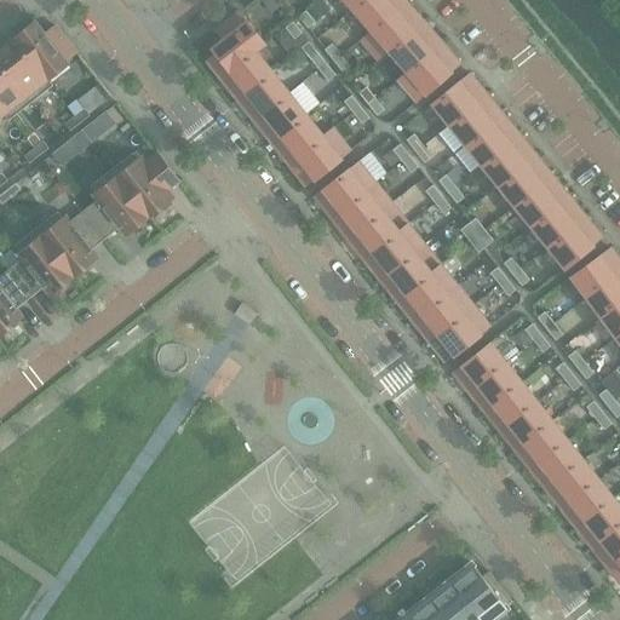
[(344,0),(354,10),(365,0),(344,0)]
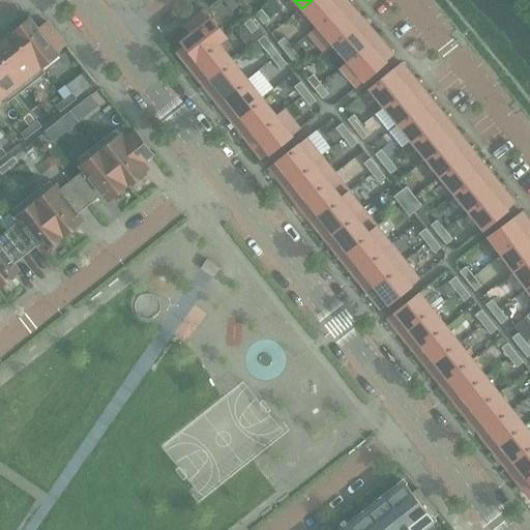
[(318,27),(347,1),(346,0),(312,0),(302,8),(318,27)]
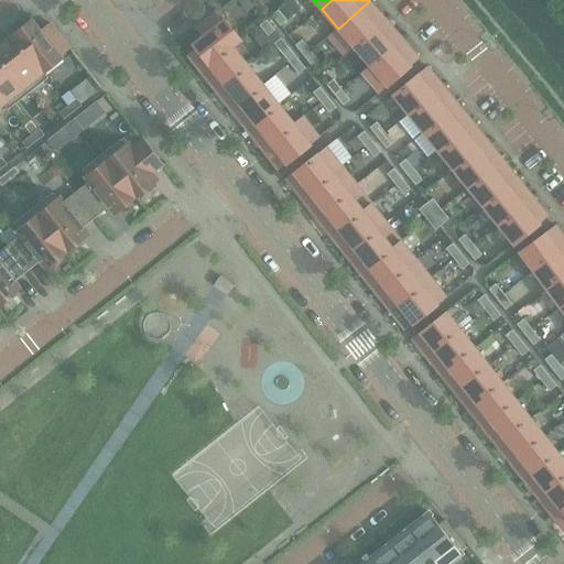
[(355,47),(386,21),(369,1),(338,29),(355,47)]
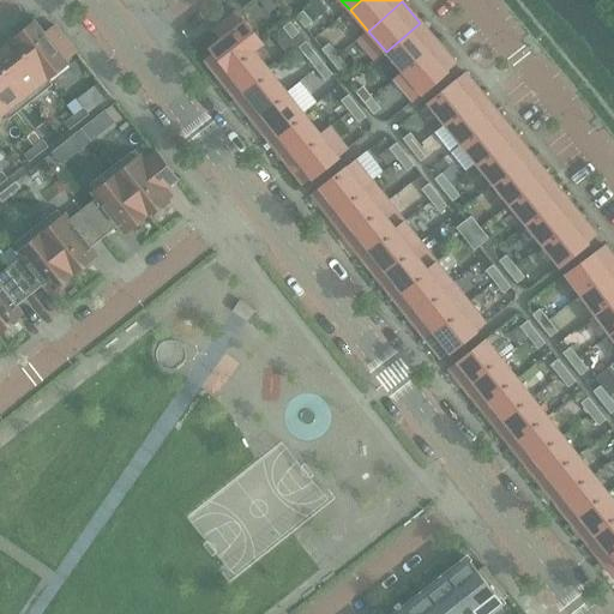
[(312,23),(302,11),(295,17),(305,29),(312,23)]
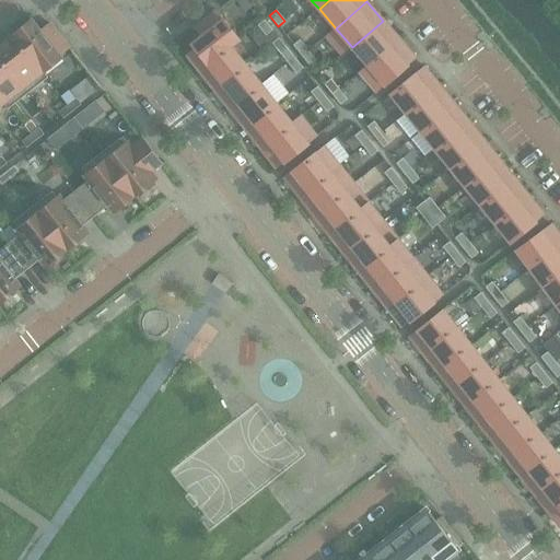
[(199,70),(238,38),(217,11),(195,28),(200,37),(191,44),(195,48),(187,55),(199,70)]
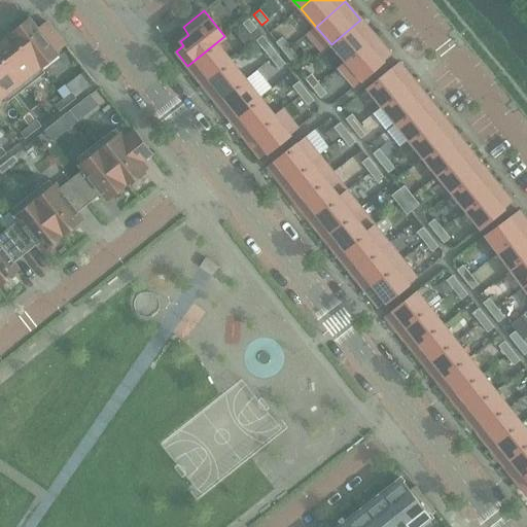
[(256,29),(249,19),(243,24),(250,34),(256,29)]
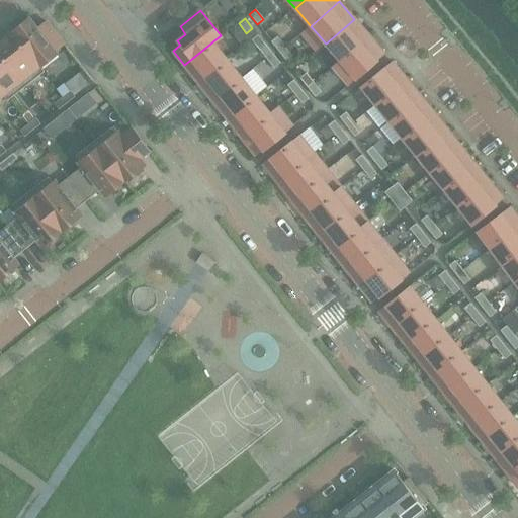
[(64,44),(47,22),(37,29),(30,19),(12,34),(42,73),(44,72),(39,66),(56,53),(55,51),(64,44)]
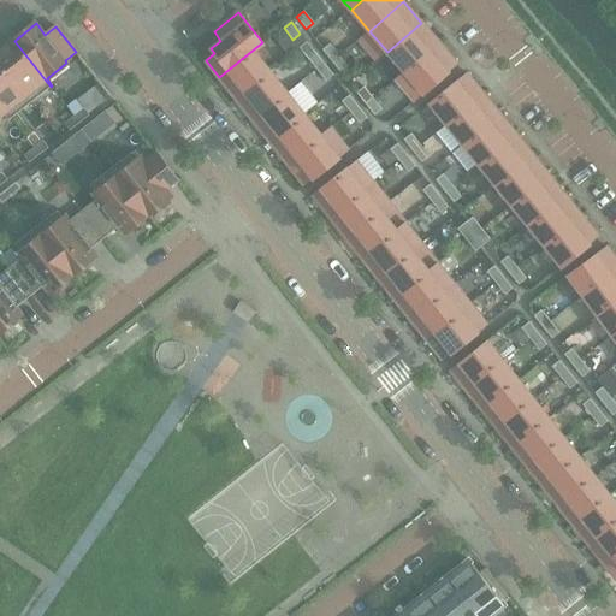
[(397,80),(439,43),(421,23),(388,52),(404,71),(396,78),(397,80)]
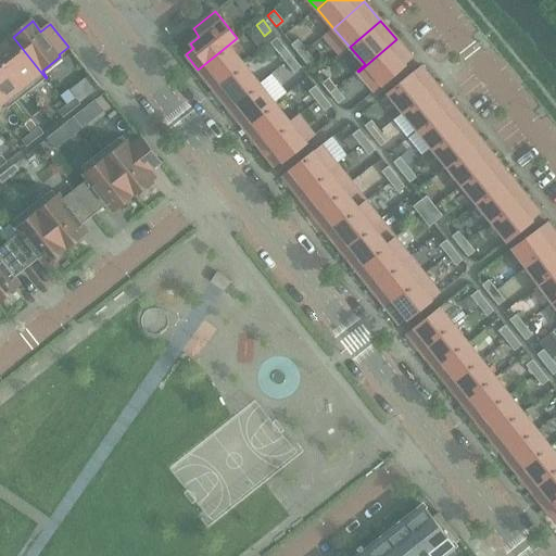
[(13,37),(12,38),(13,39),(7,43),(7,42),(0,46),(0,58),(27,92),(46,78),(13,37)]
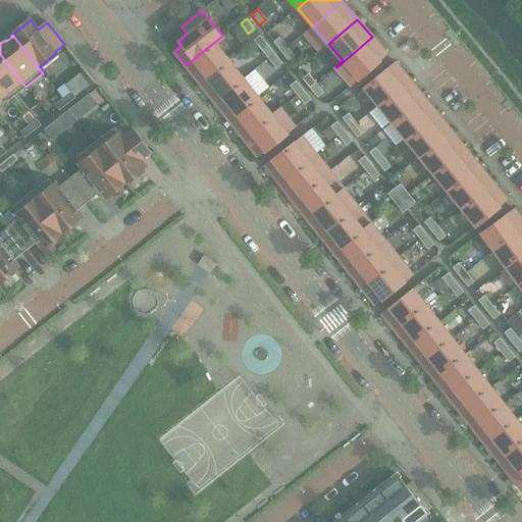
[(229,60),(215,43),(223,37),(222,36),(186,65),(200,84),(229,60)]
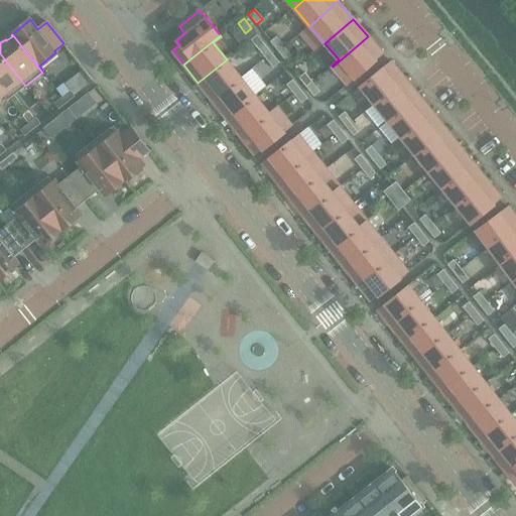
[(284,46),(276,36),(270,41),(277,51),(284,46)]
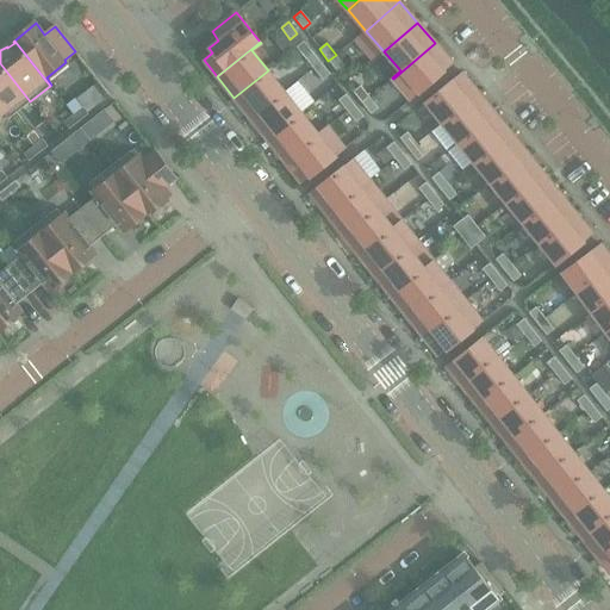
[(411,100),(453,63),(435,43),(393,79),(411,100)]
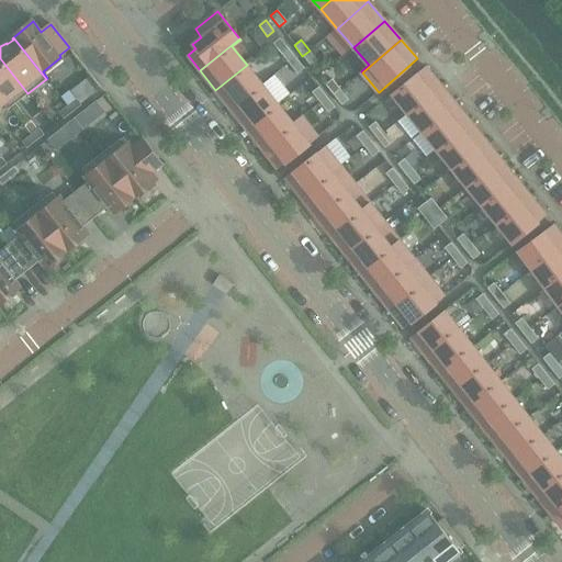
[(295,58),(288,47),(280,53),(289,64),(295,58)]
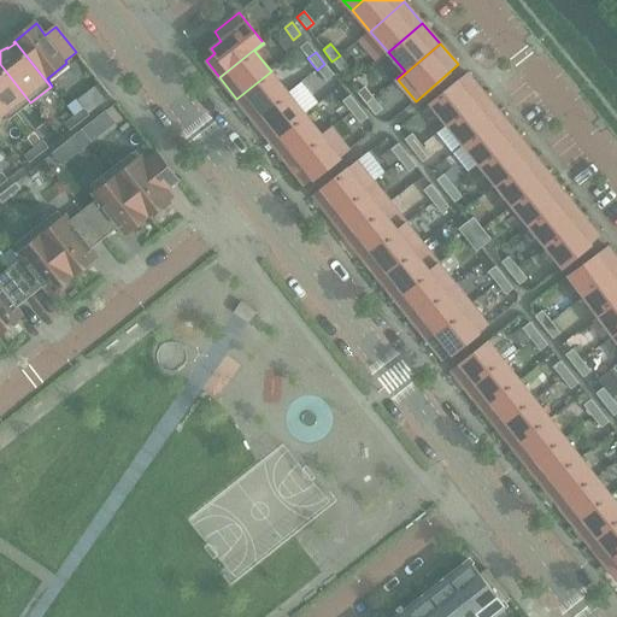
[(348,66),(340,56),(331,62),(341,72),(348,66)]
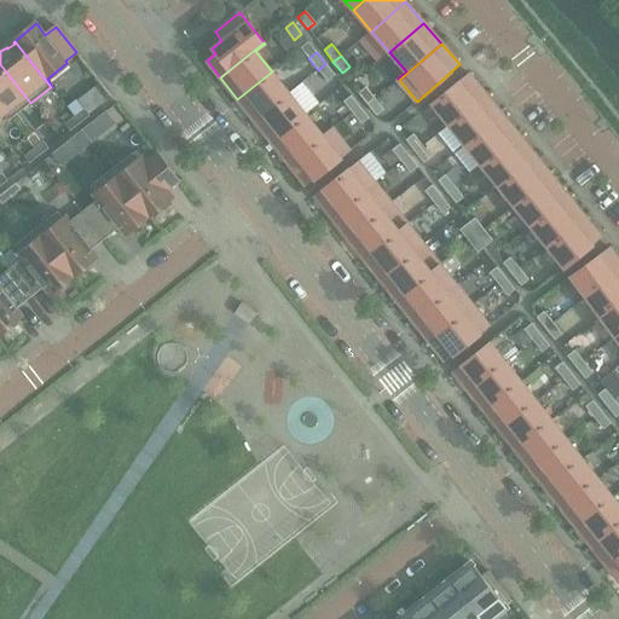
[(0,64),(0,106),(10,120),(30,103),(0,64)]
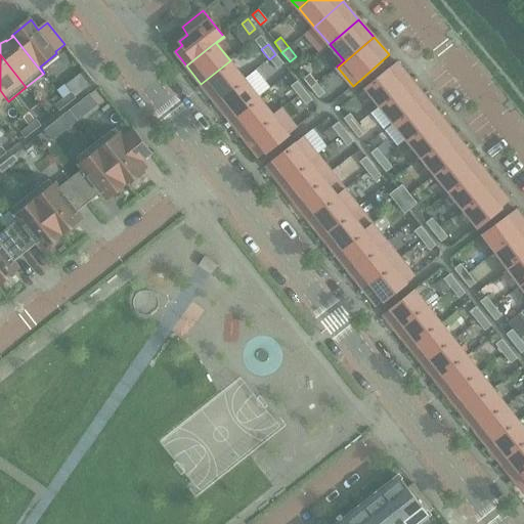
[(284,63),(275,54),(269,59),(276,69),(284,63)]
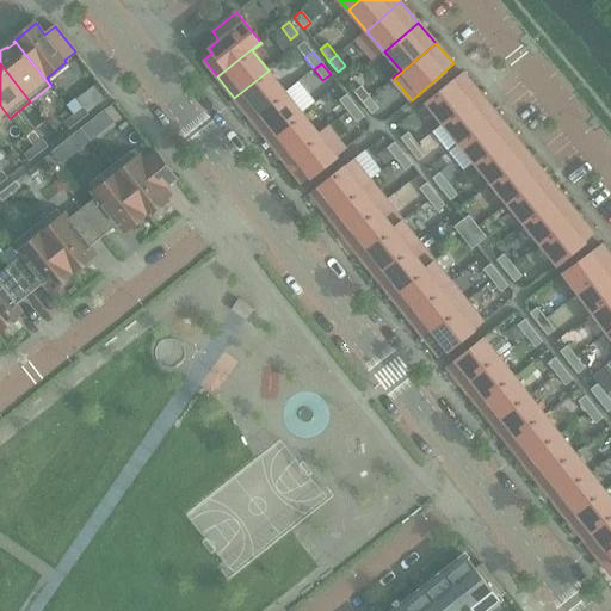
[(251,119),(285,92),(269,71),(234,98),(251,119)]
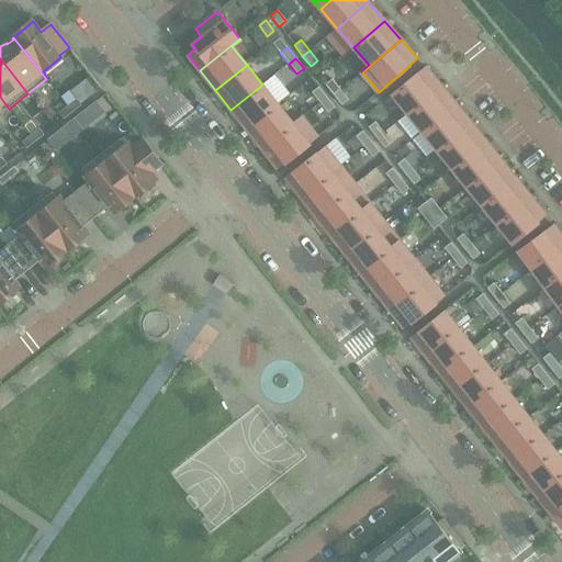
[(407,113),(441,87),(425,67),(392,94),(407,113)]
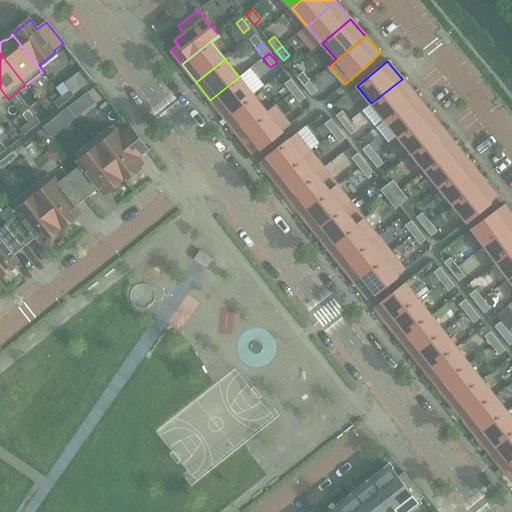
[(310,81),(302,72),(296,77),(304,86),(310,81)]
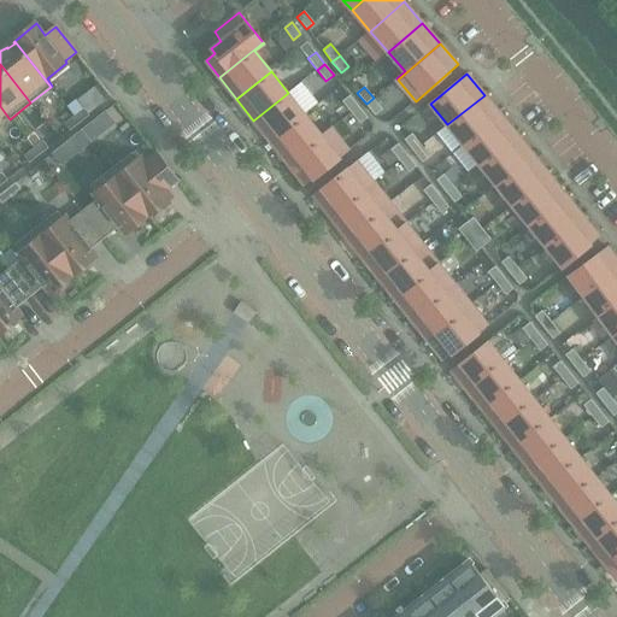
[(270,142),(305,115),(288,93),(253,121),(270,142)]
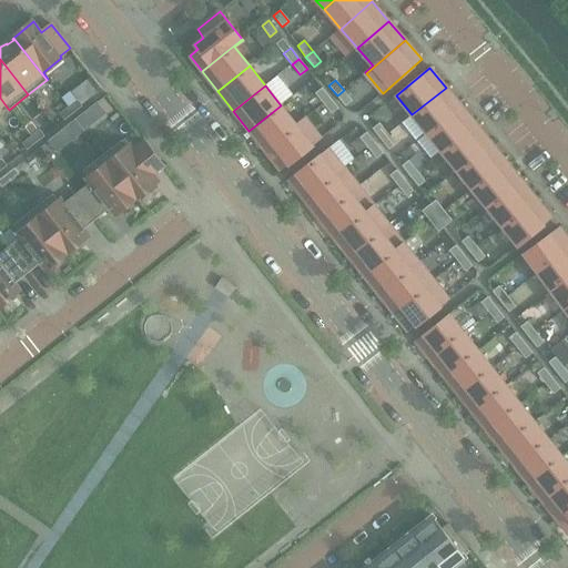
[(331,99),(322,88),(315,93),(323,104),(331,99)]
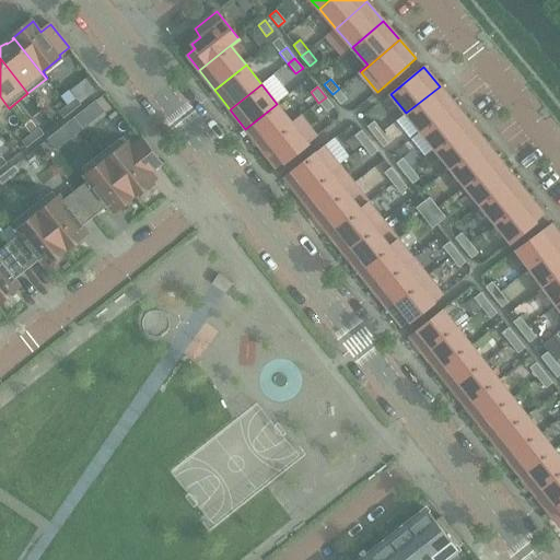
[(421,131),(454,104),(440,86),(406,113),(421,131)]
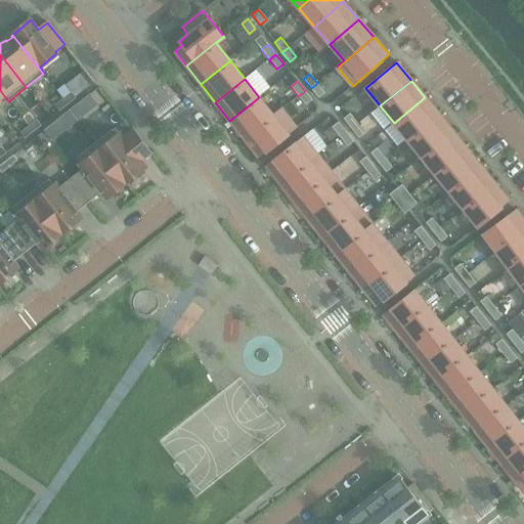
[(324,93),(317,83),(311,88),(318,98),(324,93)]
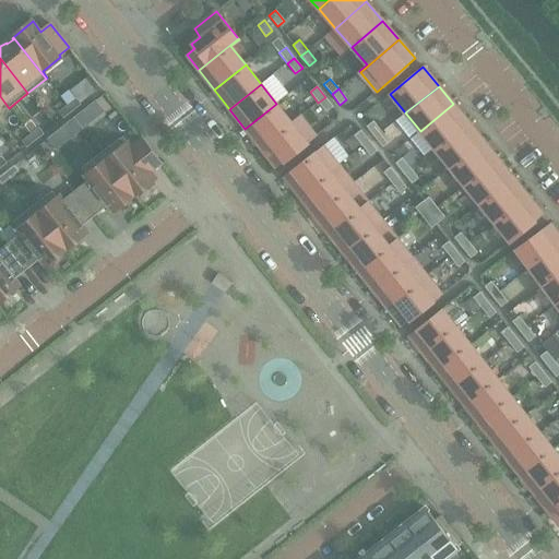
[(0,96),(0,104),(2,102),(8,109),(9,108),(0,96)]
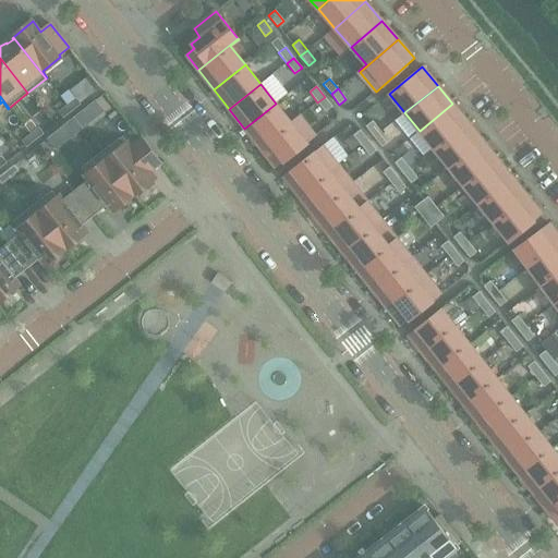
[(332,107),(325,97),(317,102),(326,112),(332,107)]
